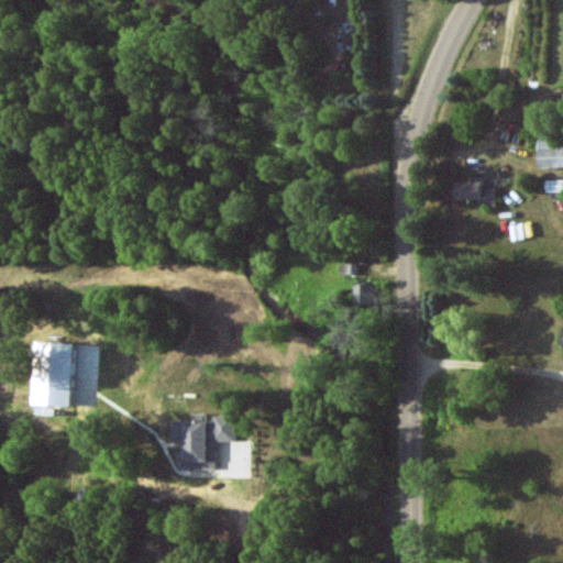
[(562,134),(540,135),(541,168),(562,166),(562,134)]
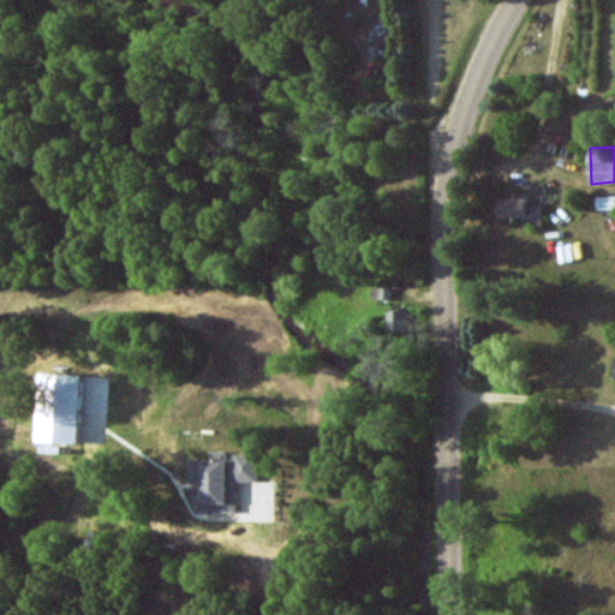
[(530,193),(513,193),(513,198),(499,198),(500,218),(525,218),(525,226),(544,226),(544,206),(530,206),(530,193)]
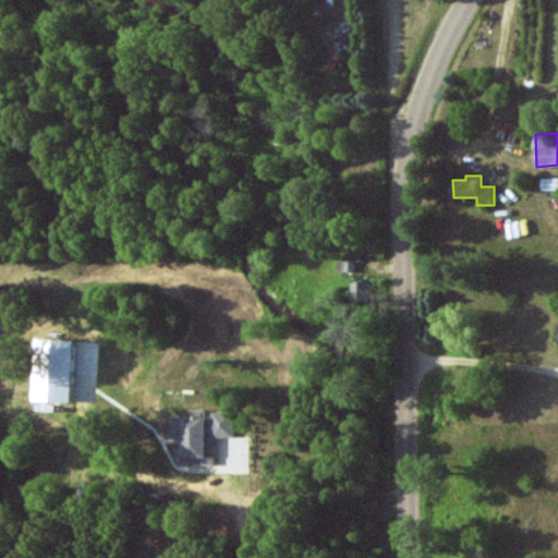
[(352,302),(372,302),(372,281),(353,281),(352,302)]
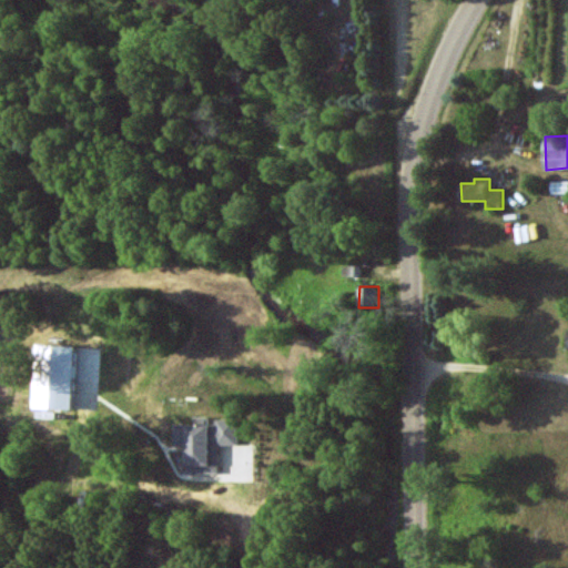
[(32,409),(71,411),(73,346),(34,345),(32,409)]
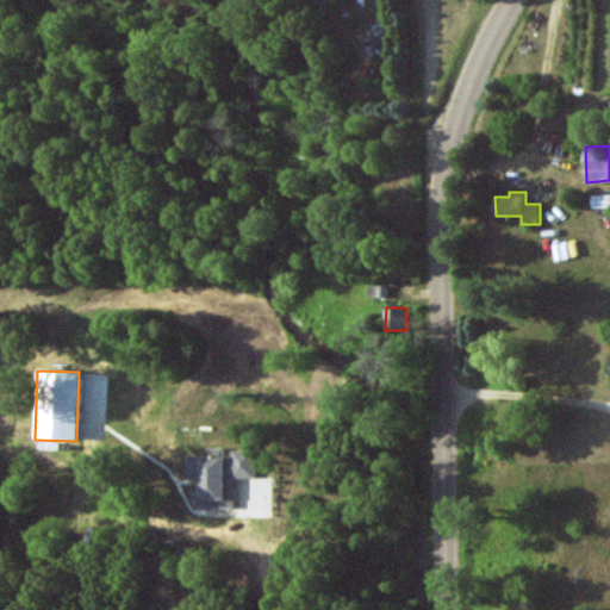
[(232,509),(232,478),(254,478),(254,450),(230,450),(230,456),(184,456),(184,478),(197,479),(197,509),(232,509)]
